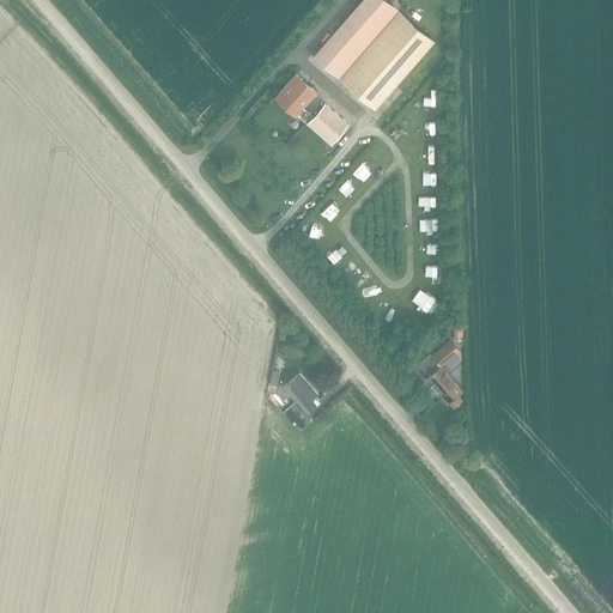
[(360,0),(313,55),(375,109),(435,41),(387,0),(360,0)]
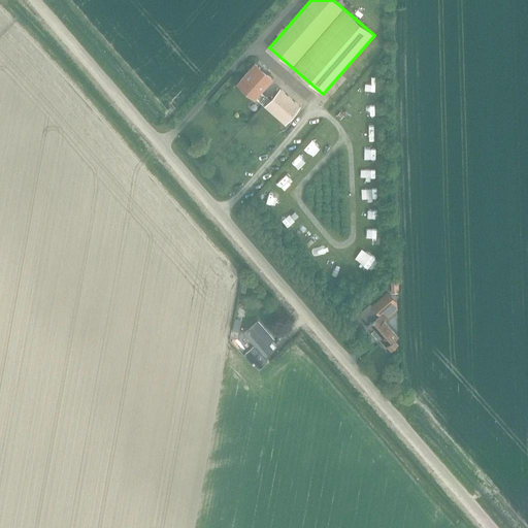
[(235,84),(254,99),(272,77),(255,62),(235,84)]
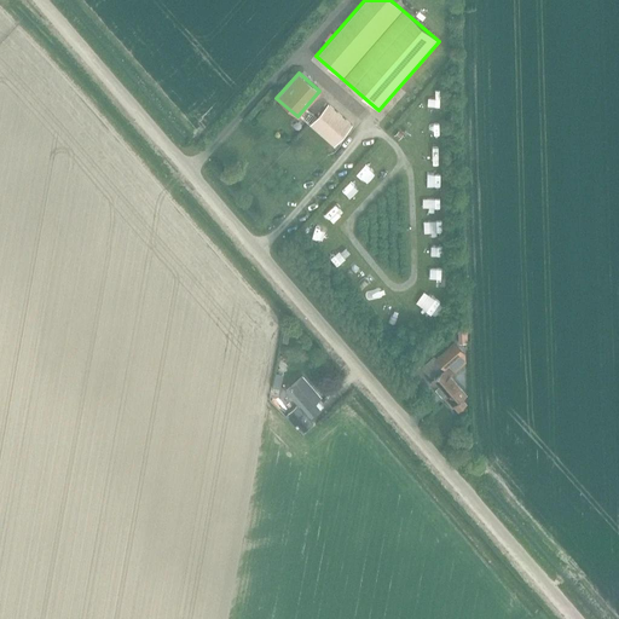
[(310,123),(337,146),(354,126),(325,102),(316,114),(317,115),(310,123)]
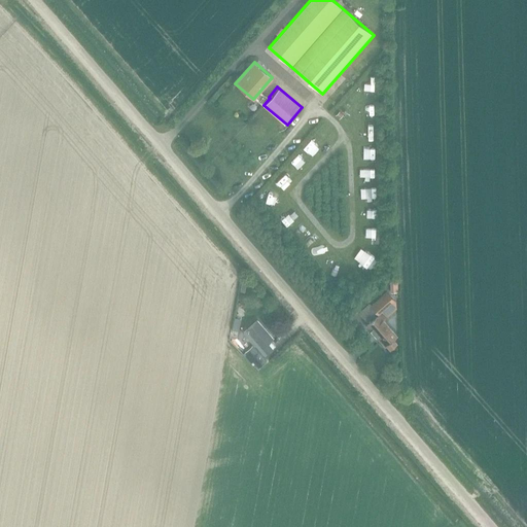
[(383,310),(388,315),(395,309),(395,302),(387,291),(372,305),(379,314),(383,310)]
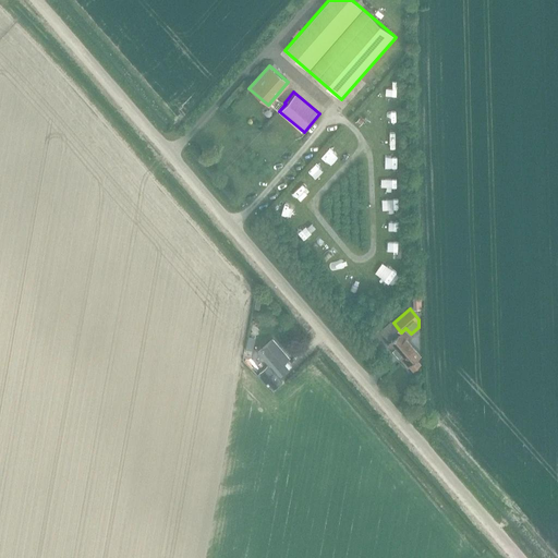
[(409,365),(413,371),(420,364),(415,360),(420,355),(405,339),(409,336),(404,330),(388,343),(408,366),(409,365)]
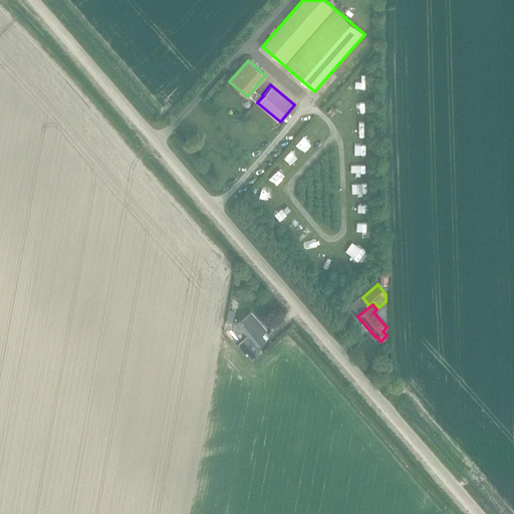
[(384,321),(389,317),(379,307),(374,312),(384,321)]
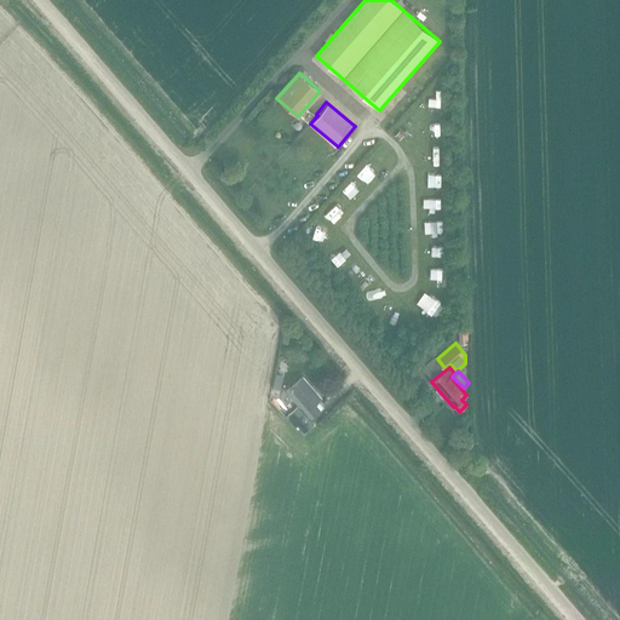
[(302,411),(309,419),(321,409),(316,402),(319,400),(300,378),(287,388),(305,408),(302,411)]
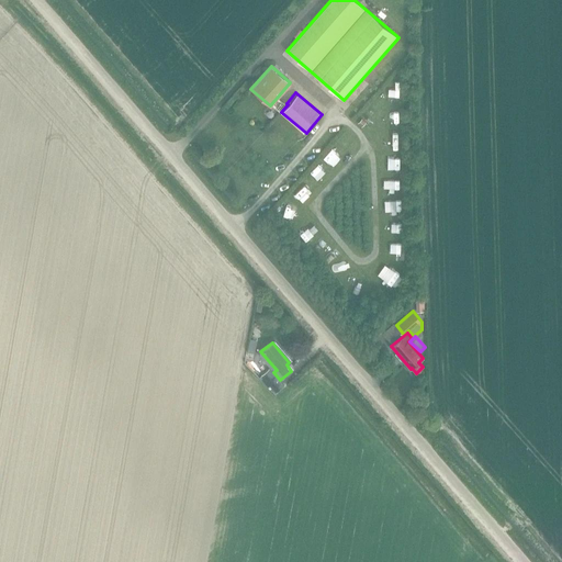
[(267,382),(276,393),(284,385),(274,374),(267,382)]
